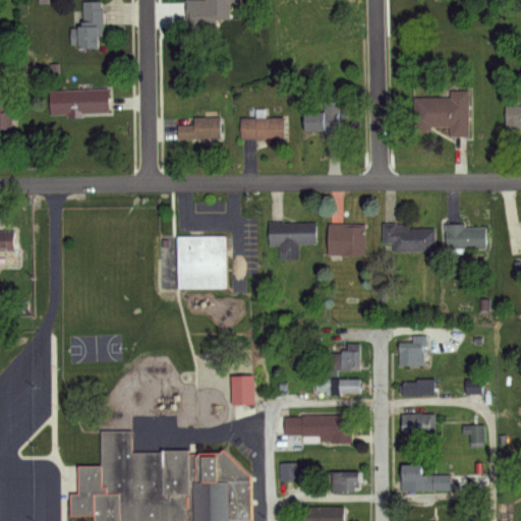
[(83,0),(103,0),(104,24),(98,25),(98,47),(77,47),(77,44),(71,44),(70,25),(81,24),(80,19),(84,19),(83,0)]
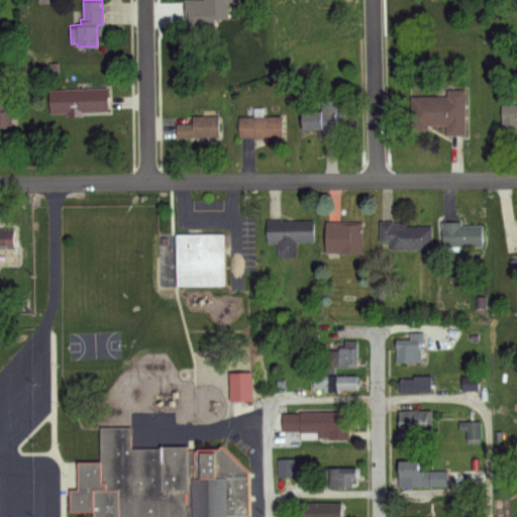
[(236,0),(236,16),(214,16),(214,30),(185,29),(185,0),(236,0)]
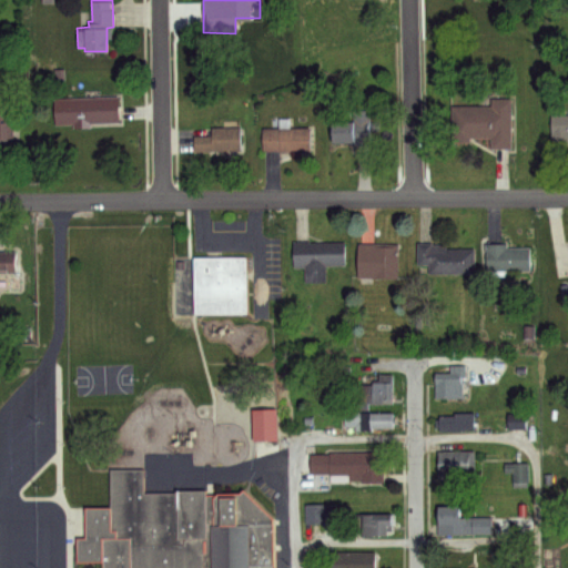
[(57,97),(121,95),(121,122),(58,123),(57,97)]
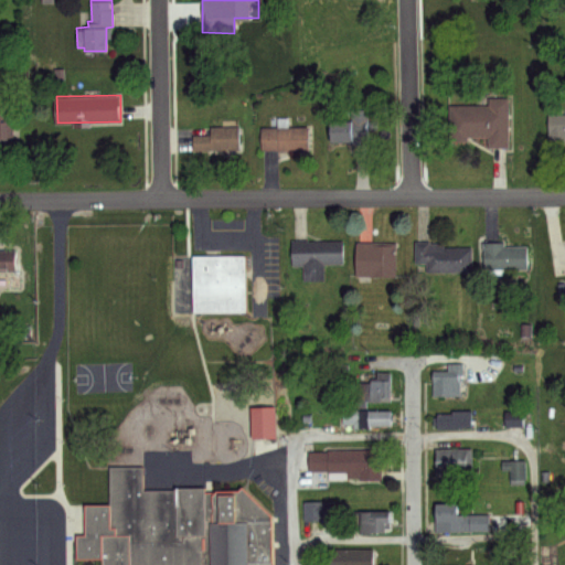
[(489,97),(510,97),(511,149),(488,149),(488,137),(469,137),(470,140),(451,141),(451,105),(489,105),(489,97)]
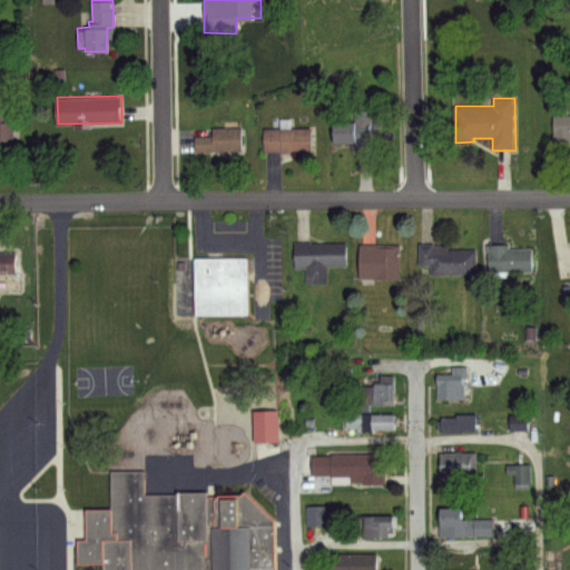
[(0,102),(17,102),(18,139),(0,139),(0,102)]
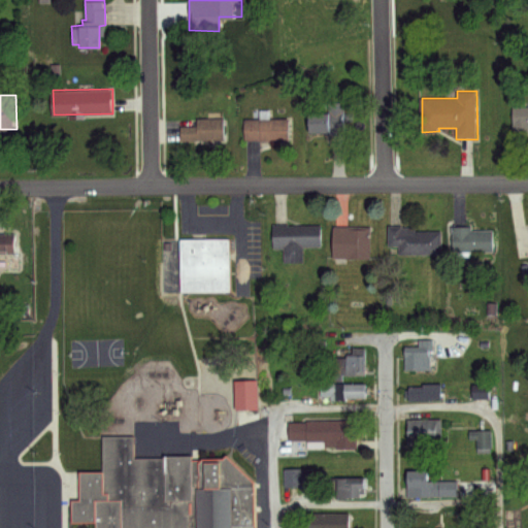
[(328,101),(344,101),(344,113),(353,113),(353,122),(344,122),(344,134),(330,135),(330,131),(309,131),(308,112),(328,112),(328,101)]
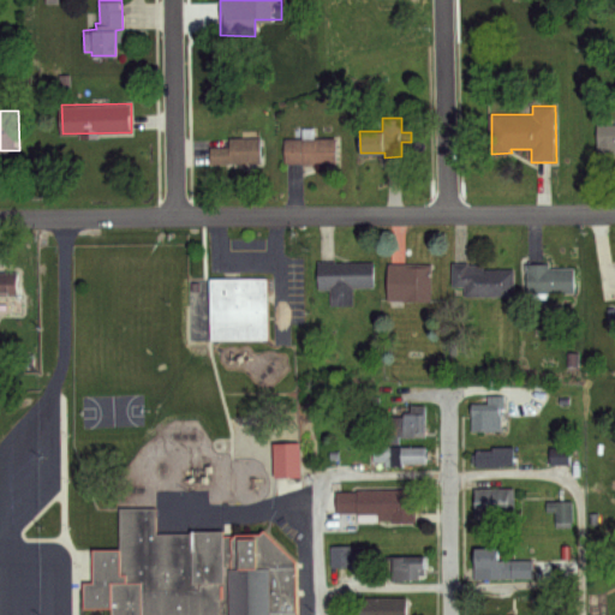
[(598,124),(614,124),(614,157),(597,157),(598,124)]
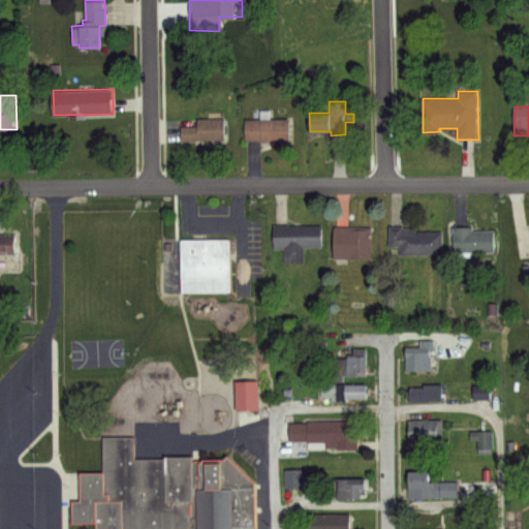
[(197,117),(224,117),(224,141),(181,142),(181,126),(197,126),(197,117)]
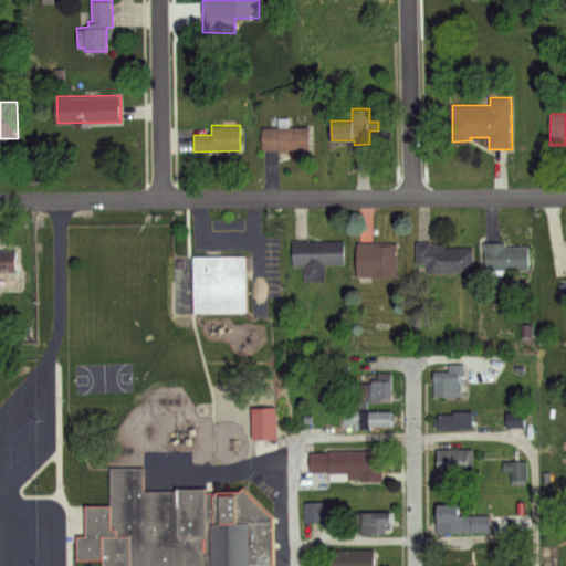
[(262,126),(307,126),(307,149),(262,149),(262,126)]
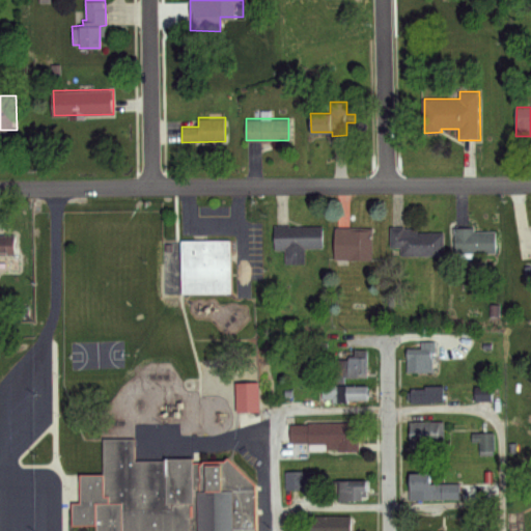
[(275,226),(323,225),(323,247),(303,248),(304,262),(284,263),(284,249),(275,249),(275,226)]
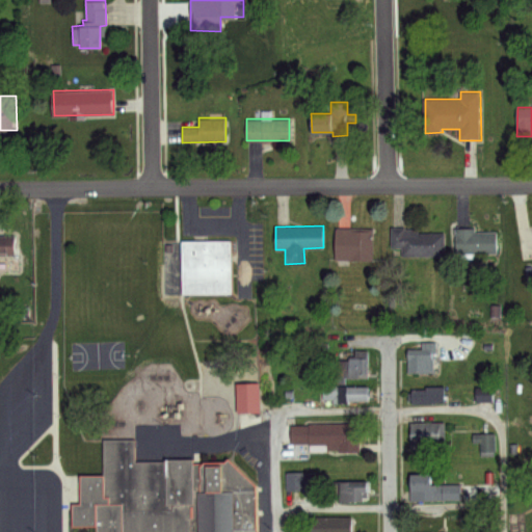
[(455,227),(475,228),(475,231),(495,231),(495,253),(454,251),(455,227)]
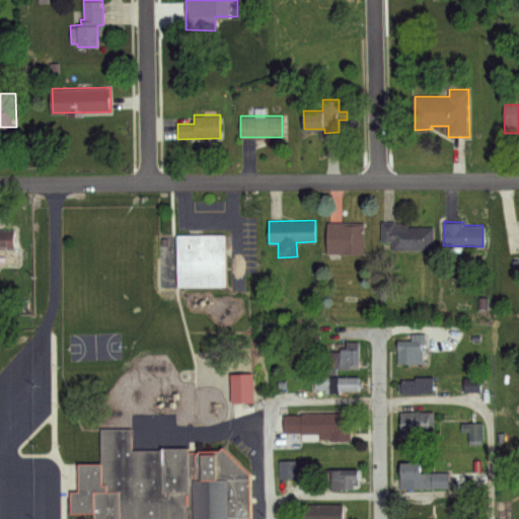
[(382,222),(408,222),(408,226),(434,226),(434,250),(391,250),(391,239),(383,239),(382,222)]
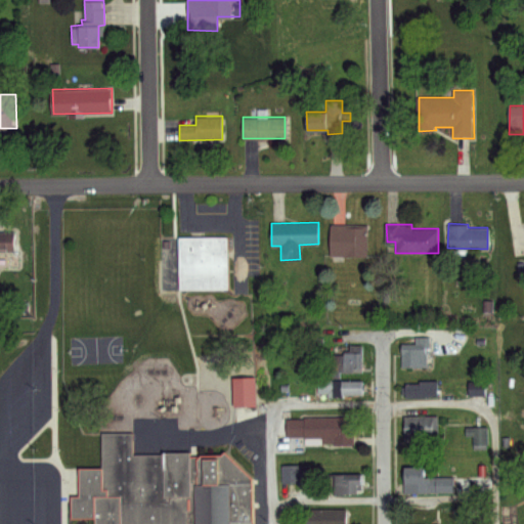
[(331,225),(366,225),(366,257),(331,257),(331,225)]
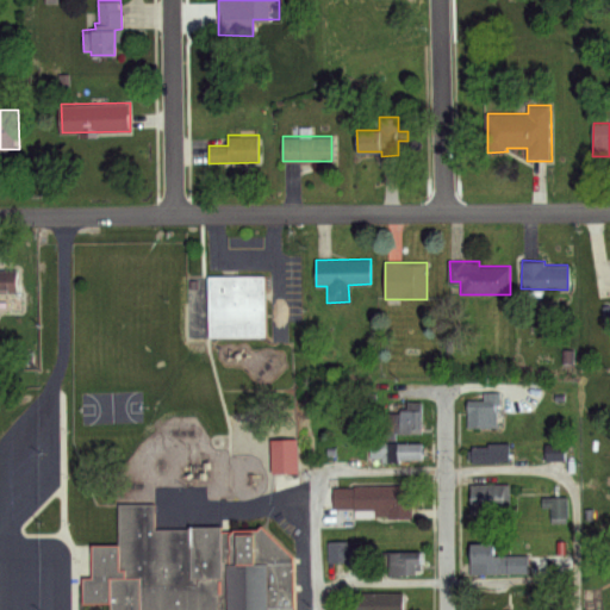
[(0,269),(17,269),(17,293),(0,293),(0,269)]
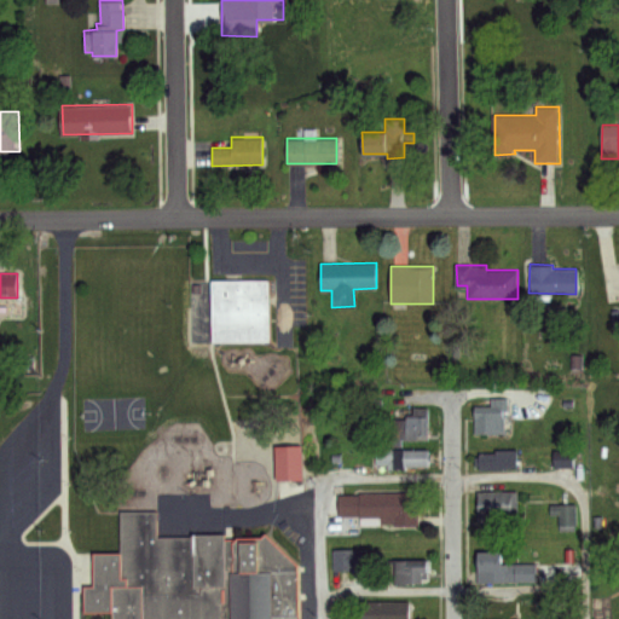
[(212,283),(267,282),(268,345),(209,343),(212,283)]
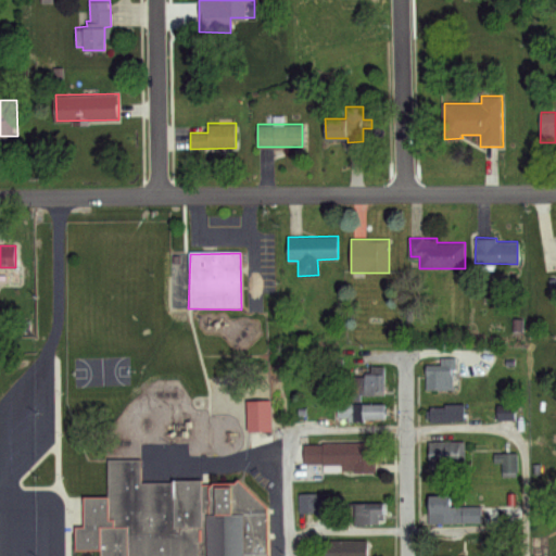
[(441,357),(456,356),(457,370),(452,371),(453,387),(426,389),(425,370),(442,369),(441,357)]
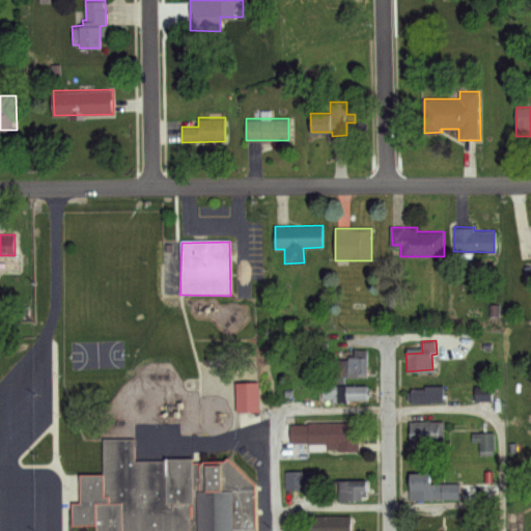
[(352,350),(367,348),(367,378),(346,379),(345,357),(352,357),(352,350)]
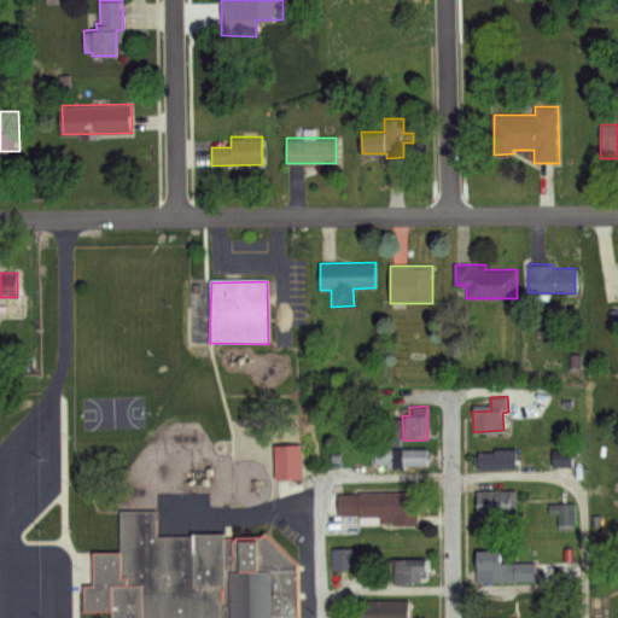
[(275,445),(301,444),(302,476),(278,477),(275,445)]
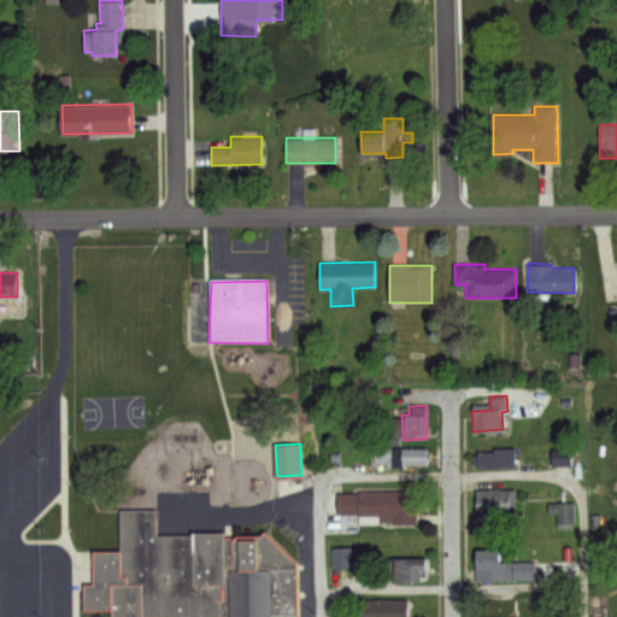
[(401,448),(427,448),(427,464),(401,465),(401,448)]
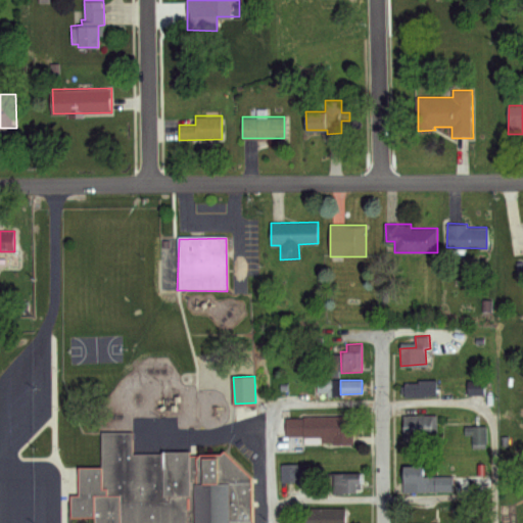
[(419,380),(436,380),(436,395),(403,395),(403,384),(419,384),(419,380)]
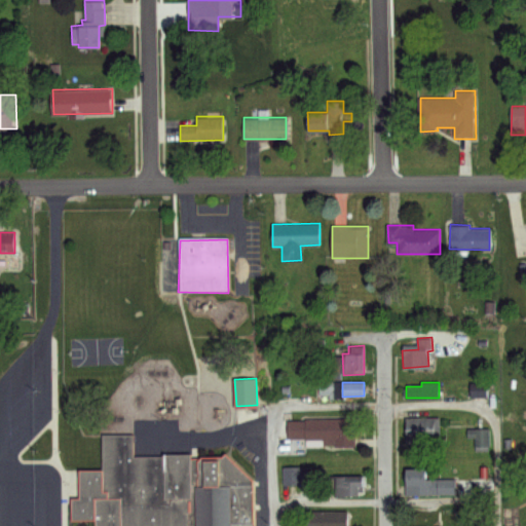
[(484,382),(470,382),(470,397),(484,397),(484,382)]
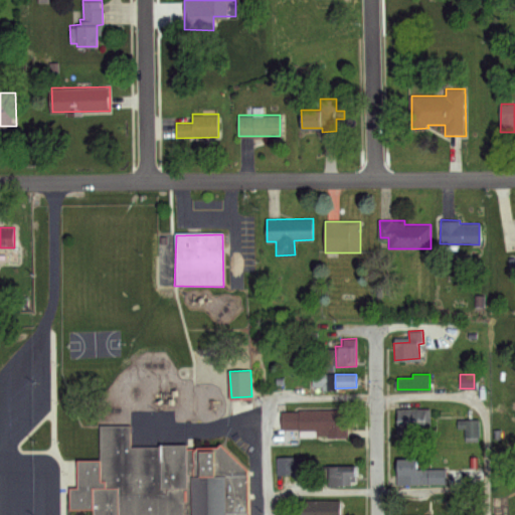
[(398,409),(432,409),(432,432),(398,432),(398,409)]
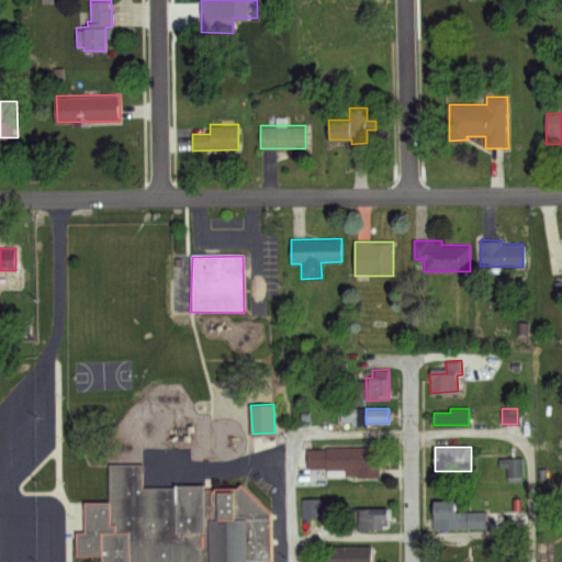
[(307,450),(379,448),(380,478),(345,478),(345,469),(308,470),(307,450)]
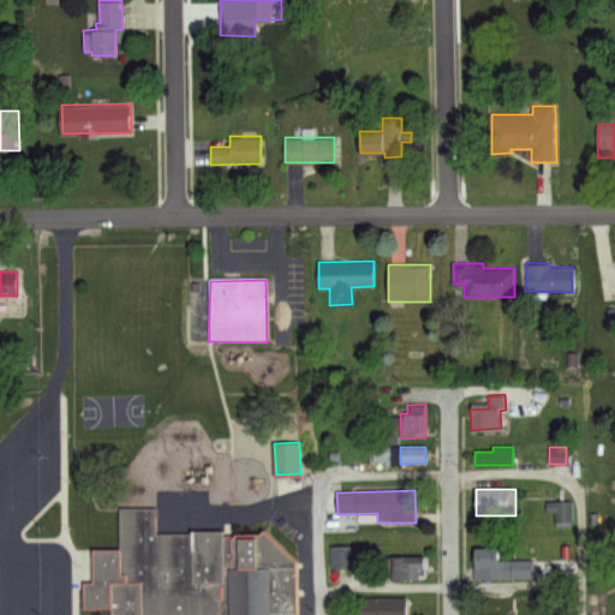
[(547,502),(572,501),(573,523),(555,523),(554,511),(548,511),(547,502)]
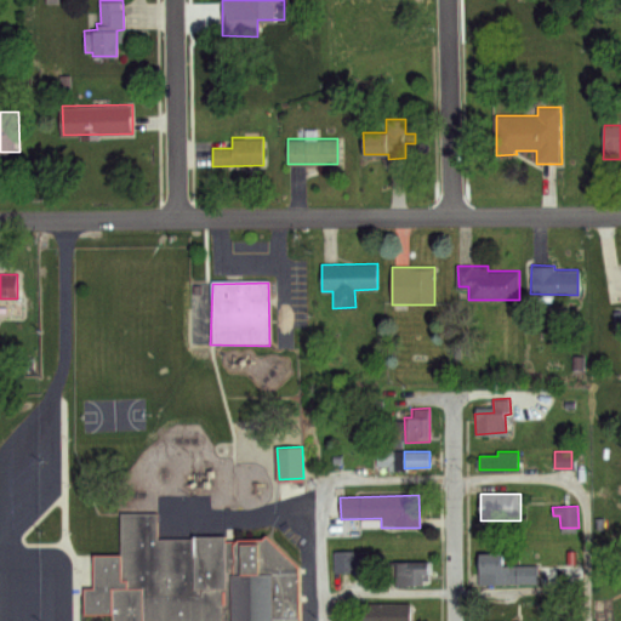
[(119,516),(155,516),(157,541),(222,539),(222,543),(261,541),(262,537),(297,568),(298,620),(112,620),(112,619),(84,617),(84,591),(93,591),(93,558),(120,558),(119,516)]
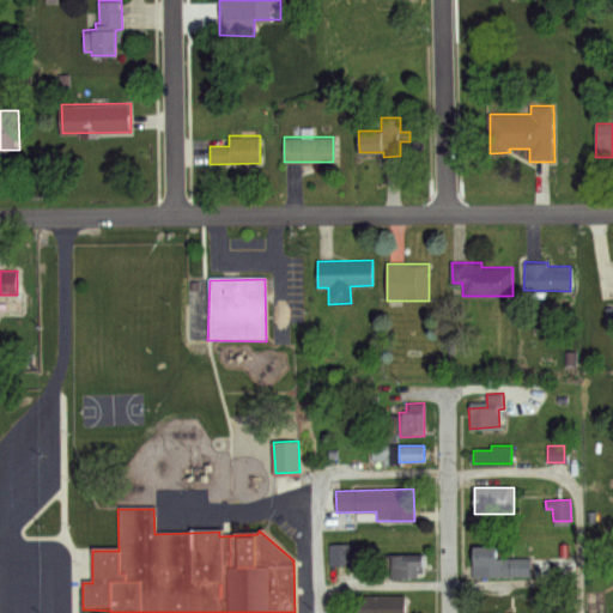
[(329,544),(362,545),(362,566),(329,565),(329,544)]
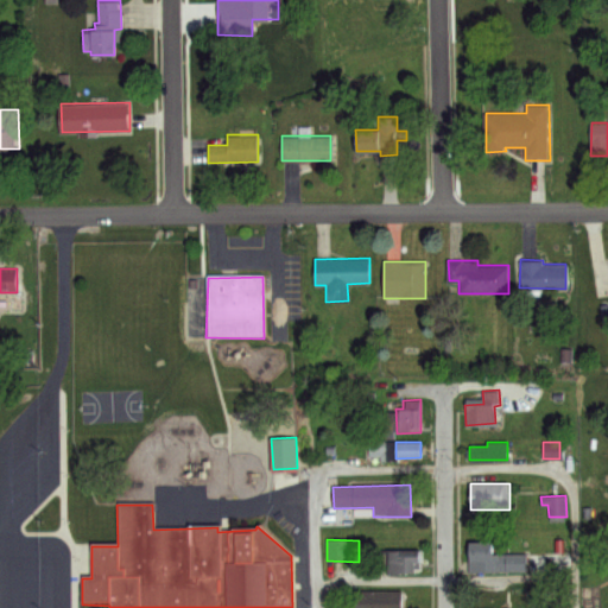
[(469,542),(493,542),(493,552),(525,552),(526,571),(469,571),(469,542)]
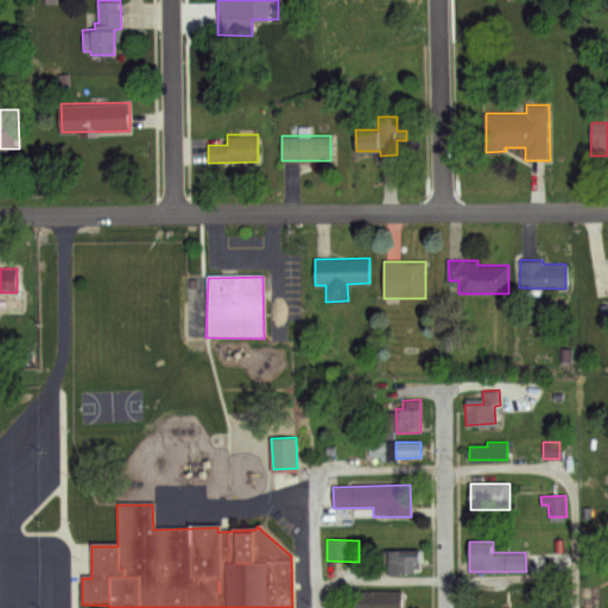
[(380,546),(420,546),(420,564),(413,563),(413,575),(387,575),(387,567),(380,567),(380,546)]
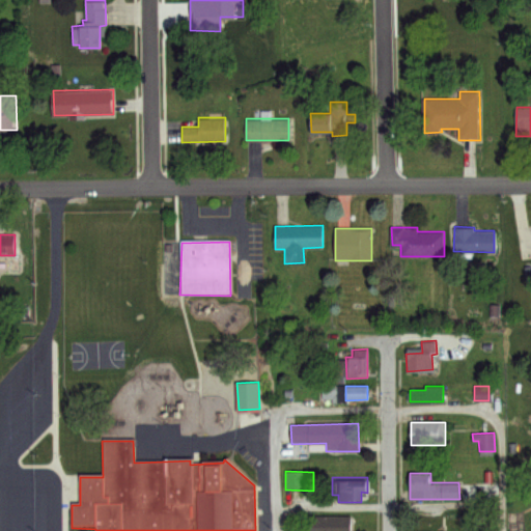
[(311,530),(311,515),(351,515),(351,530),(311,530)]
